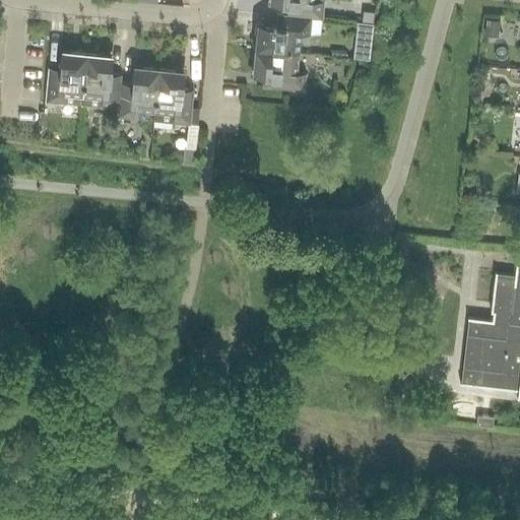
[(269,0),(269,1),(287,3),(286,14),(312,16),(322,18),(323,0),(269,0)]
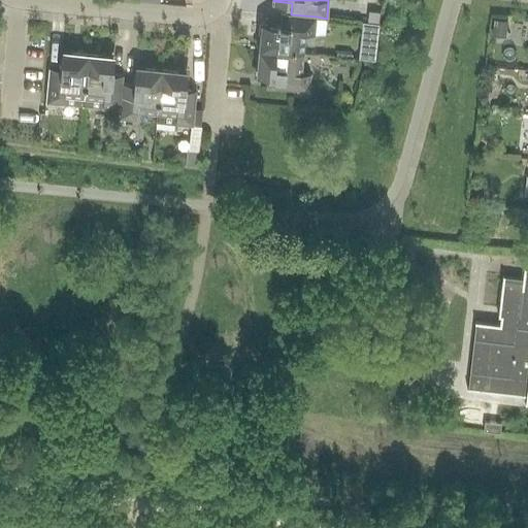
[(315,34),(317,17),(291,14),(282,13),(279,25),(261,23),(258,48),(303,53),(305,33),(315,34)]
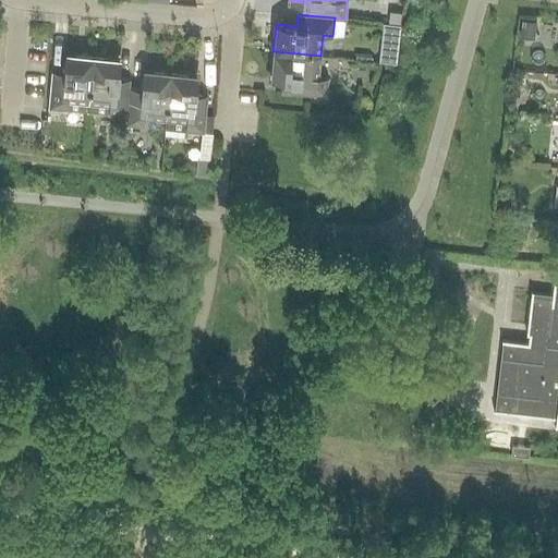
[(536,22),(523,21),(522,36),(535,36),(536,22)]
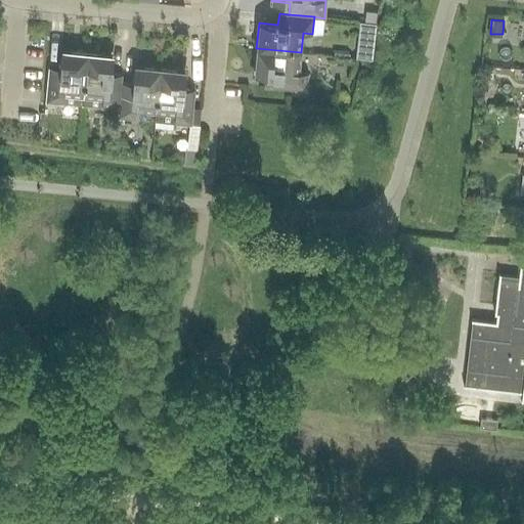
[(373,53),(375,41),(358,40),(357,51),(373,53)]
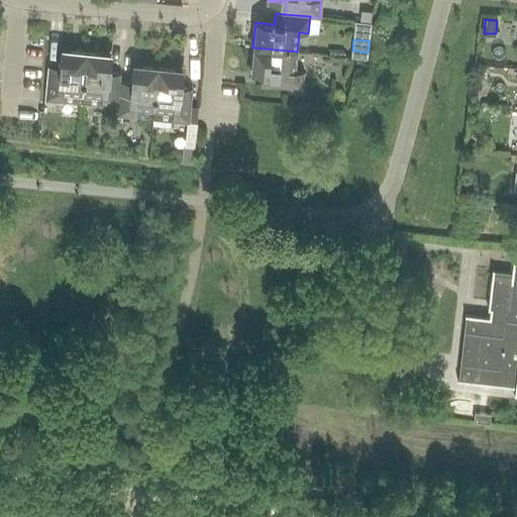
[(82,103),(87,50),(61,47),(60,67),(48,66),(44,100),(62,102),(62,101),(82,103)]
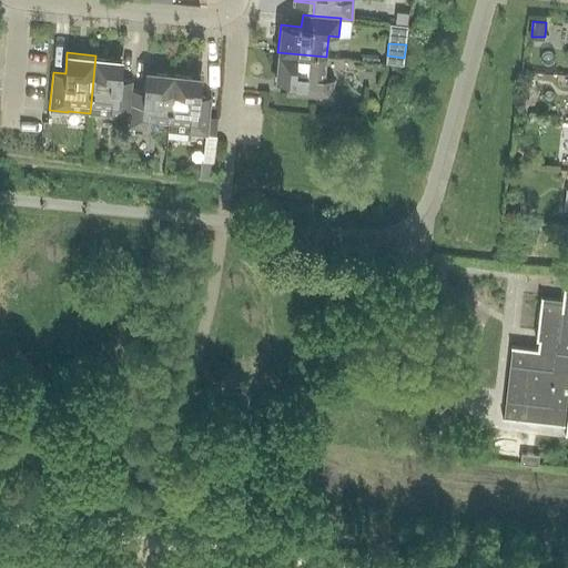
[(324,78),(326,57),(277,52),(275,80),(295,82),(294,94),(333,98),(334,79),(324,78)]
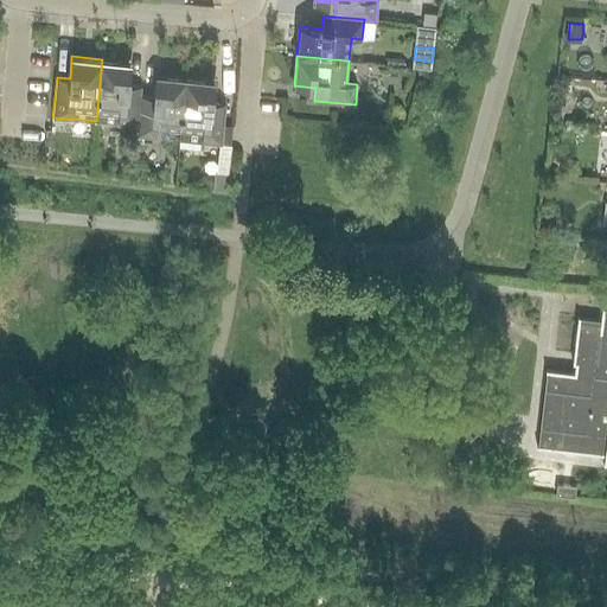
[(132,63),(102,59),(96,121),(119,123),(117,125),(138,126),(141,95),(142,85),(129,84),(132,63)]
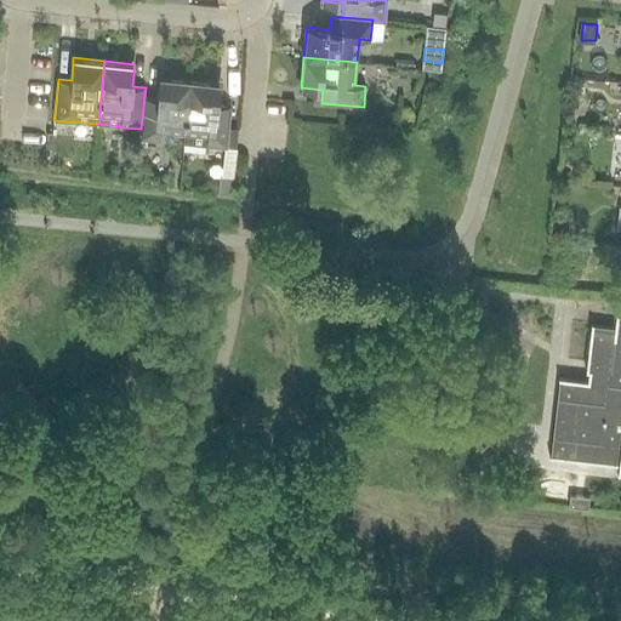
[(184,132),(189,79),(159,77),(158,98),(144,97),(141,129),(140,138),(160,141),(161,130),(184,132)]
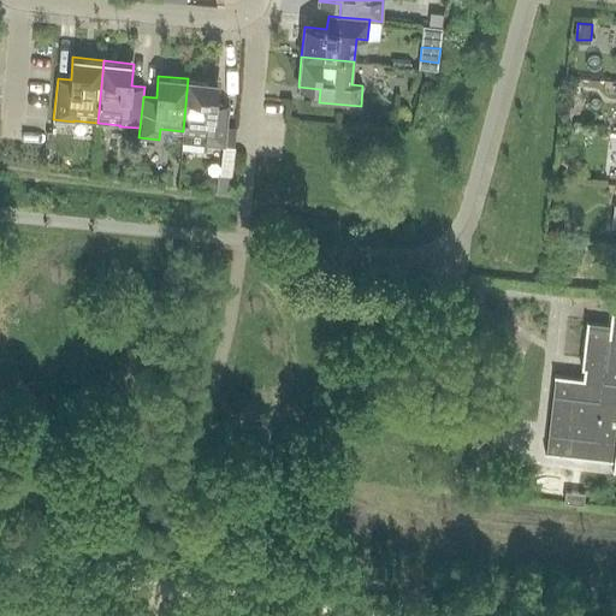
[(225,146),(230,105),(217,104),(218,82),(188,78),(183,131),(182,142),(225,146)]
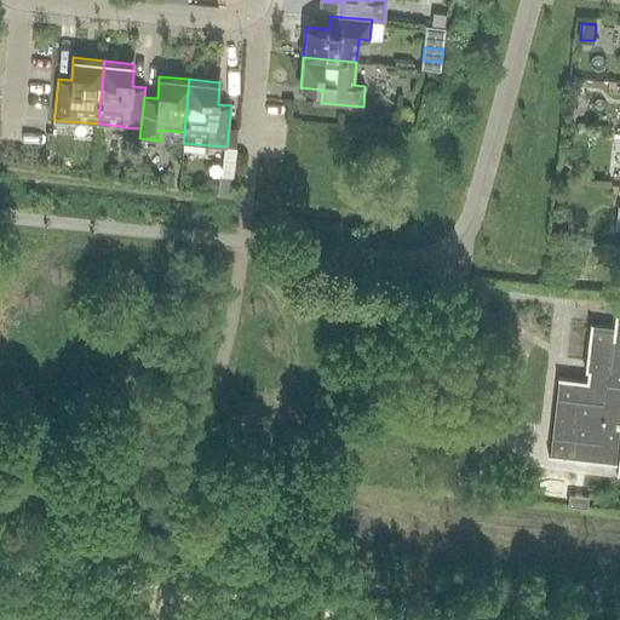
[(233,194),(234,176),(220,174),(219,193),(233,194)]
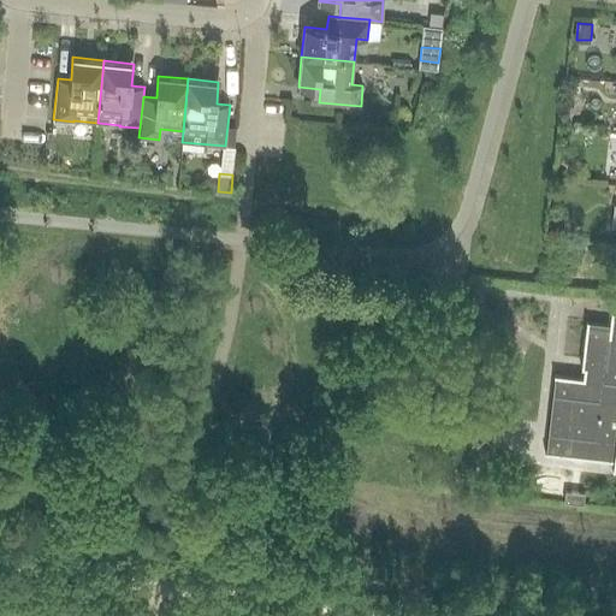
[(545,451),(545,452),(614,461),(612,469),(615,467),(615,315),(612,315),(612,312),(611,312),(610,326),(588,324),(588,321),(587,321),(581,368),(585,368),(584,378),(566,375),(555,374),(555,377),(557,377),(551,425),(549,451),(545,451)]
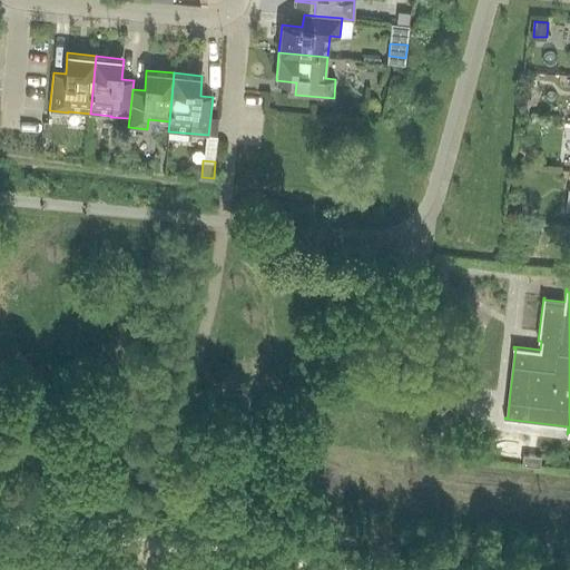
[(541,457),(523,454),(522,464),(540,467),(541,457)]
